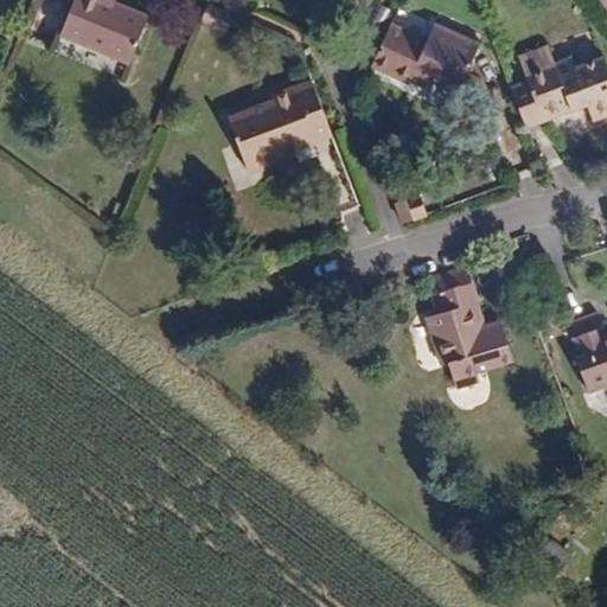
[(128,65),(148,17),(115,1),(110,0),(74,0),(59,36),(128,65)]
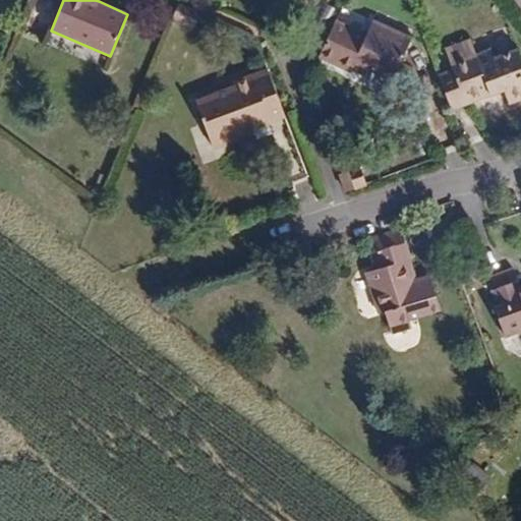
[(192,29),(199,11),(180,2),(173,19),(192,29)]
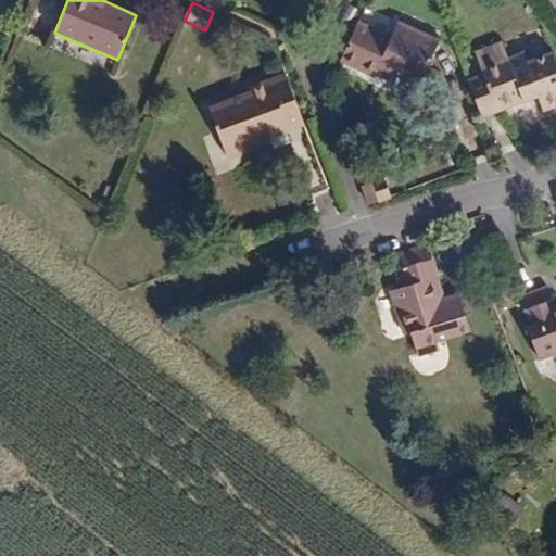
[(417,87),(439,41),(400,23),(392,37),(358,22),(340,61),(374,76),(378,68),(417,87)]
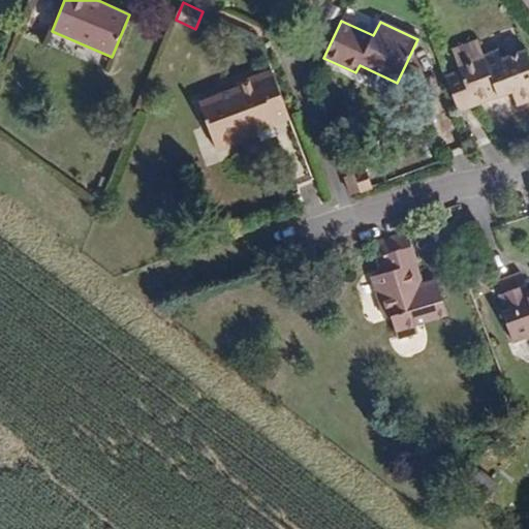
[(528,99),(528,59),(526,51),(502,59),(500,51),(484,57),(478,42),(454,51),(459,66),(461,72),(446,78),(459,111),(511,92),(517,104),(528,99)]
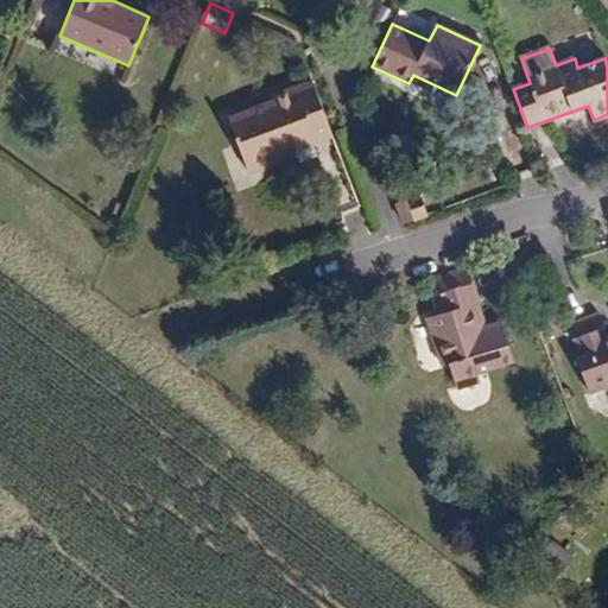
[(334,137),(312,80),(273,95),(276,100),(228,119),(251,176),(297,158),(295,151),(334,137)]
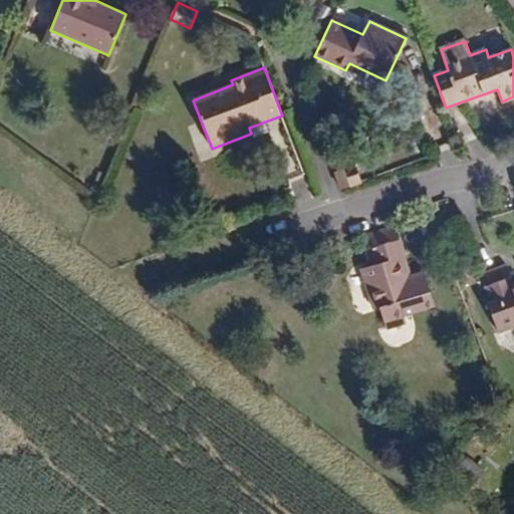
[(362,182),(354,162),(343,166),(344,169),(335,172),(342,190),(362,182)]
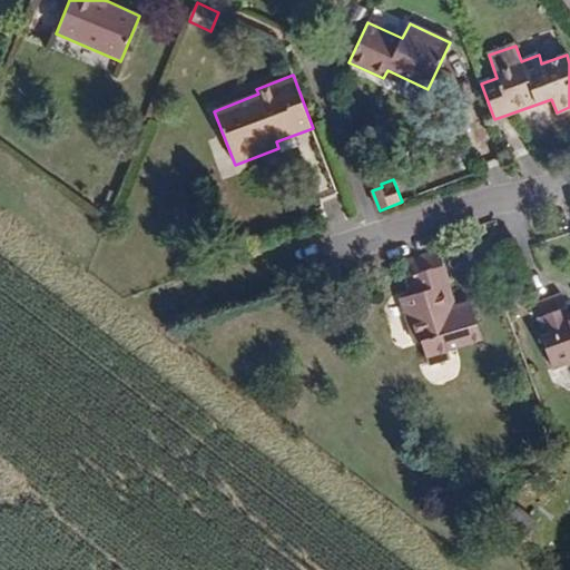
[(482,341),(470,302),(455,305),(438,251),(401,261),(411,294),(397,298),(412,342),(420,340),(429,367),(449,361),(446,352),(482,341)]
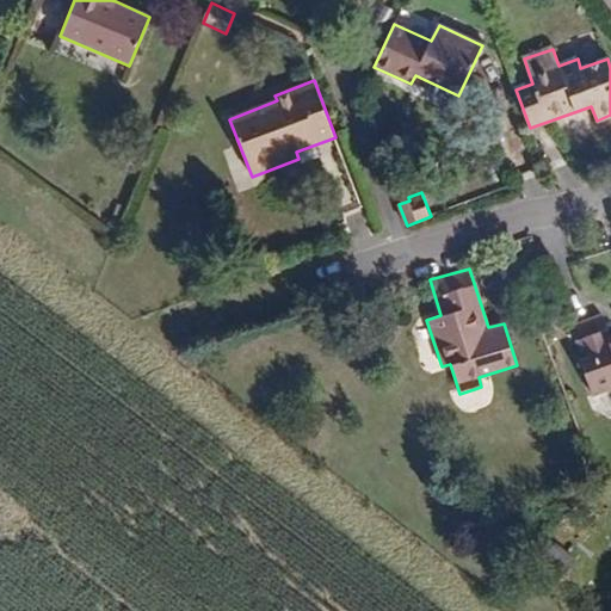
[(610,334),(610,335),(603,314),(572,325),(582,359),(580,360),(593,395),(610,388),(610,334)]
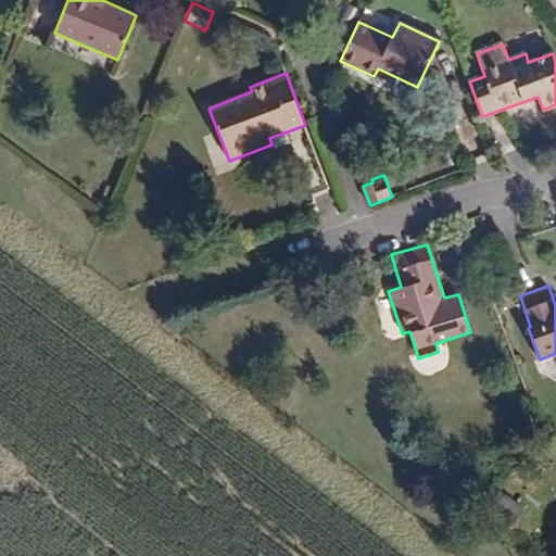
[(482,484),(475,475),(464,482),(472,493),(482,484)]
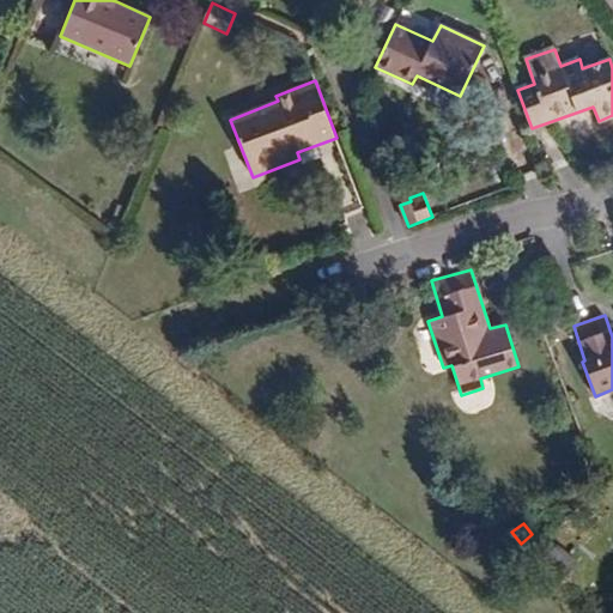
[(521,544),(511,532),(507,536),(515,547),(521,544)]
